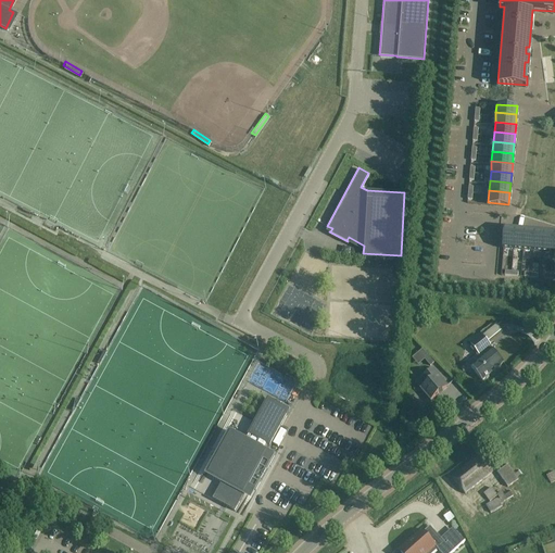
[(515,226),(504,226),(502,247),(513,247),(515,226)]
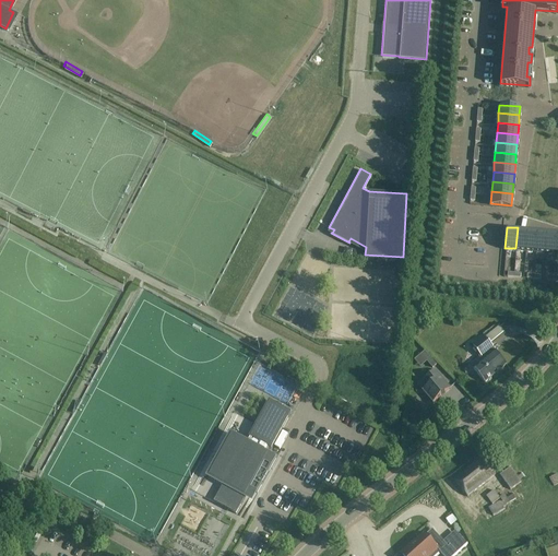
[(515,248),(525,249),(526,228),(518,227),(515,248)]
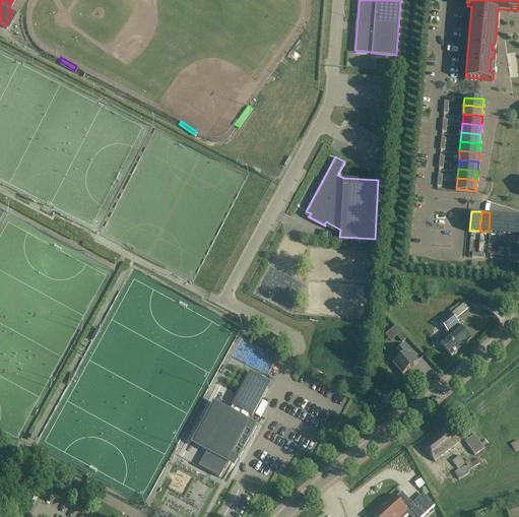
[(489,232),(498,233),(499,213),(490,212),(489,232)]
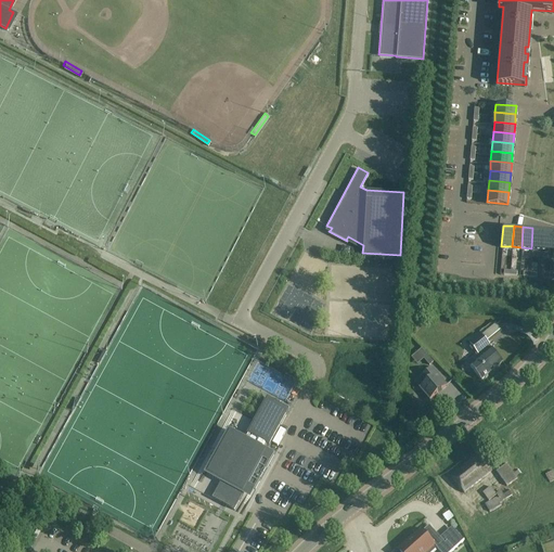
[(531,248),(541,249),(542,229),(532,228),(531,248)]
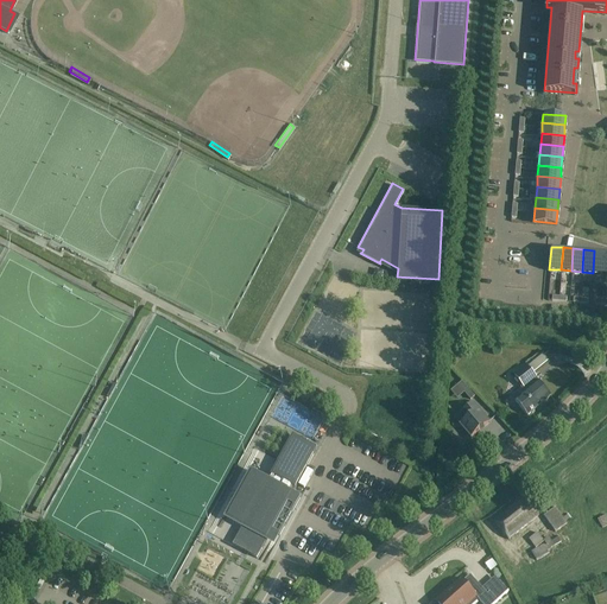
[(593,273),(604,273),(605,250),(594,250),(593,273)]
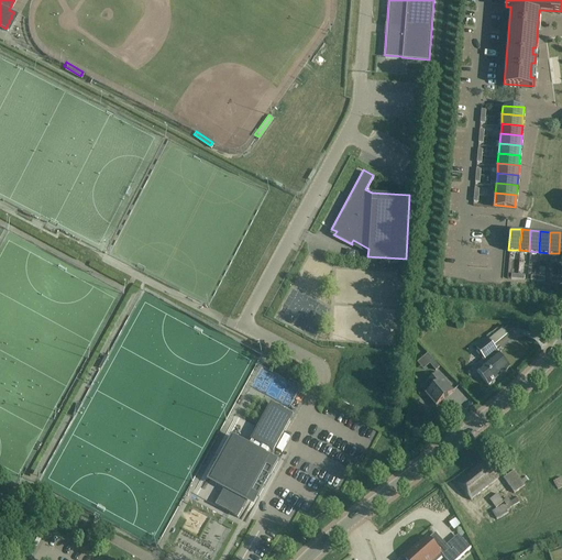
[(427,313),(416,311),(414,324),(425,325),(427,313)]
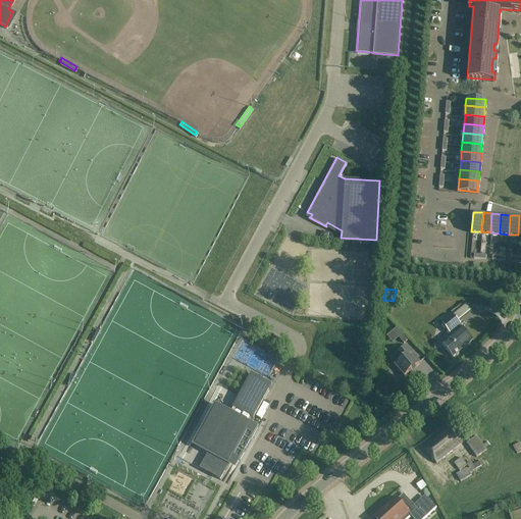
[(457,317),(470,308),(465,302),(452,311),(457,317)]
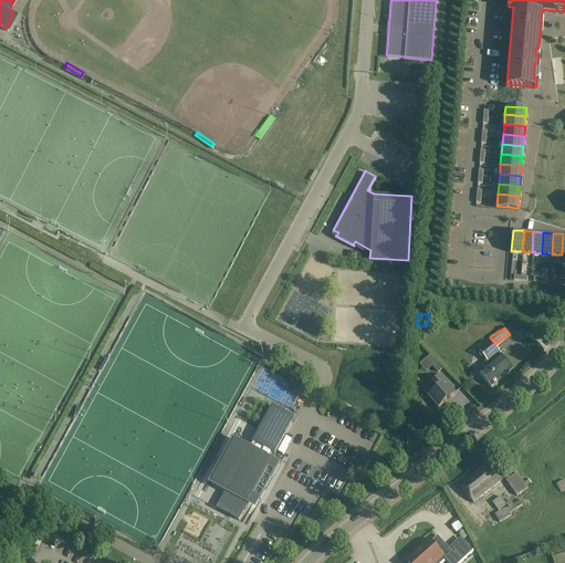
[(512,366),(490,341),(479,350),(485,356),(488,364),(478,372),(490,385),(512,366)]
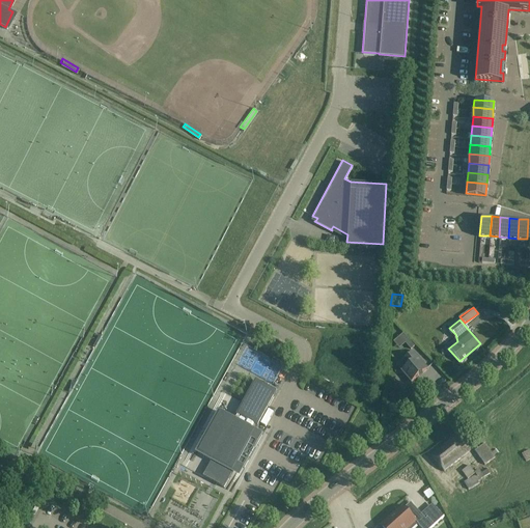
[(402,331),(392,339),(398,346),(405,341),(410,348),(414,344),(402,331)]
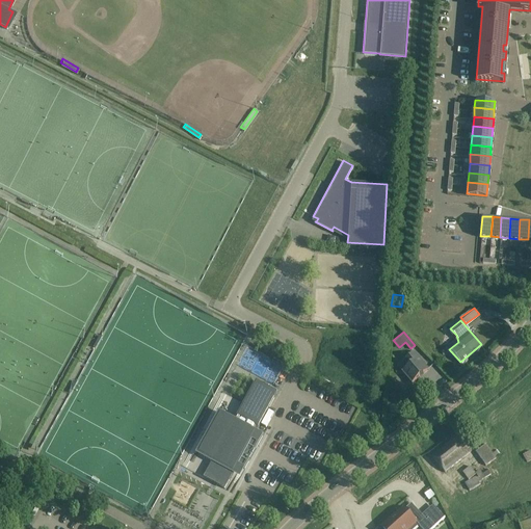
[(428,367),(414,350),(403,359),(407,365),(401,370),(412,381),(428,367)]
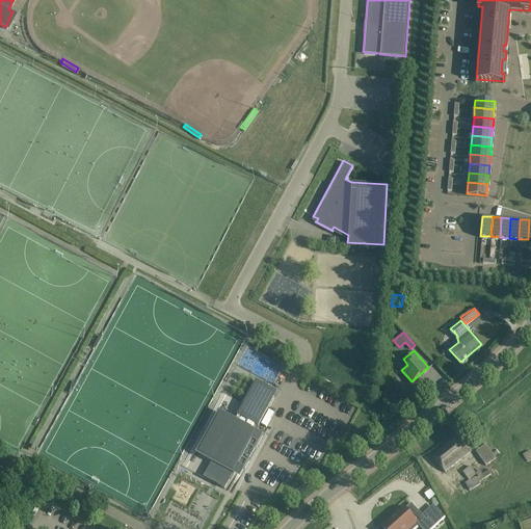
[(203,475),(223,486),(236,464),(244,467),(262,434),(255,430),(276,391),(255,379),(234,418),(226,414),(203,454),(211,458),(203,475)]
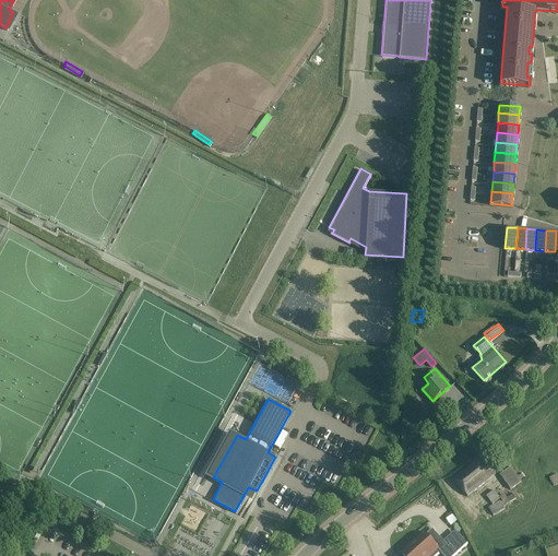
[(495,472),(481,454),(453,476),(460,485),(466,494),(495,472)]
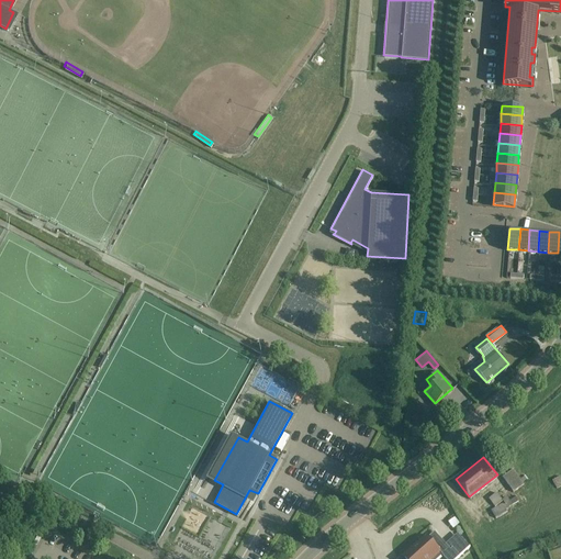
[(519,477),(512,467),(501,474),(512,490),(523,482),(520,479),(526,476),(524,472),(519,477)]
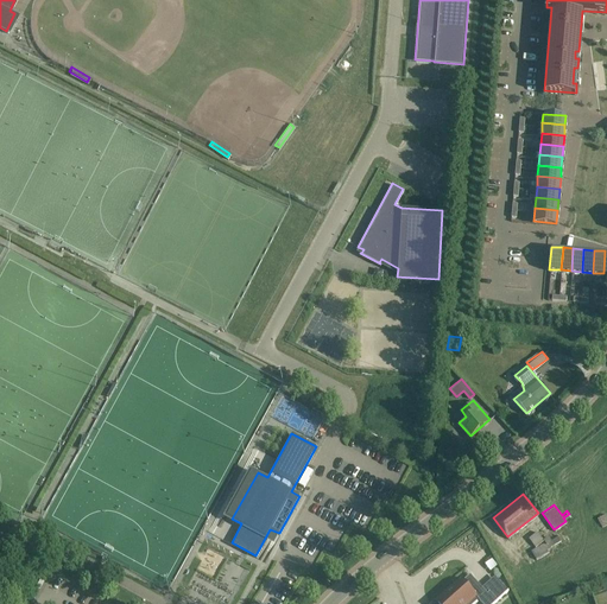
[(542,536),(536,529),(528,536),(532,544),(542,536)]
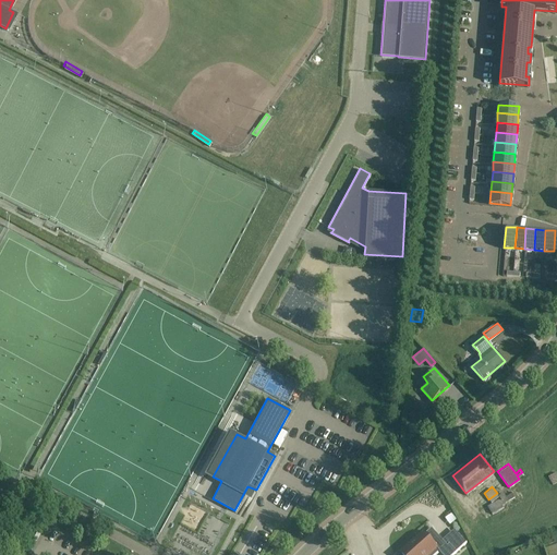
[(500,497),(498,498),(498,497),(486,504),(491,513),(503,505),(501,504),(505,501),(513,495),(511,491),(500,497)]
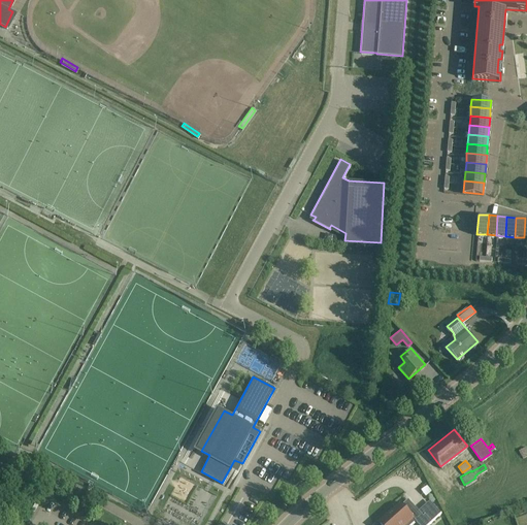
[(401,502),(399,500),(377,520),(382,524),(402,524),(413,517),(420,524),(425,524),(431,520),(424,512),(423,513),(424,513),(422,514),(406,497),(406,498),(401,502)]
